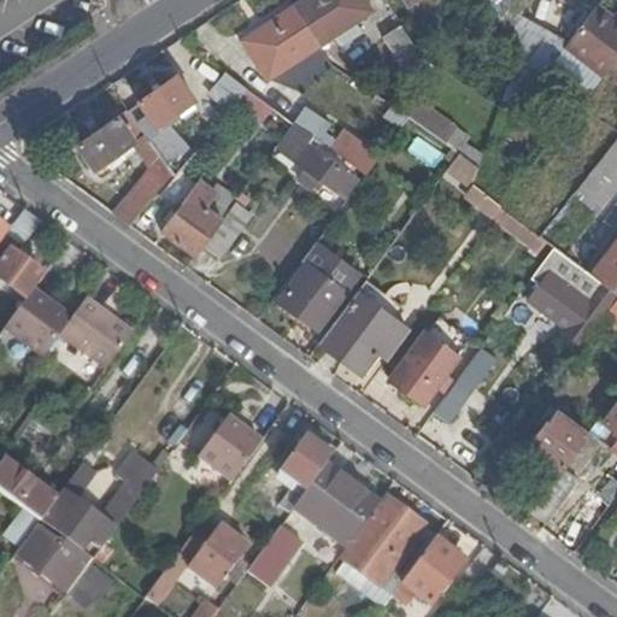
[(321,45),(322,46),(336,36),(357,23),(372,12),(364,0),(307,0),(297,7),(321,45)]
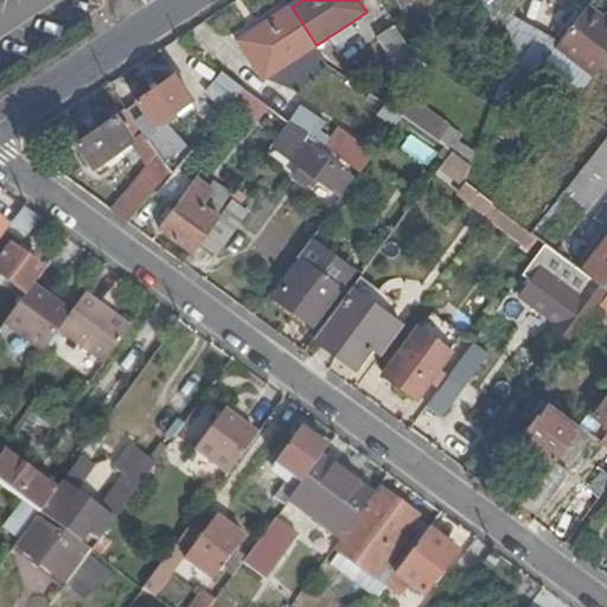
[(266,80),(317,45),(315,44),(292,7),(241,40),(266,80)]
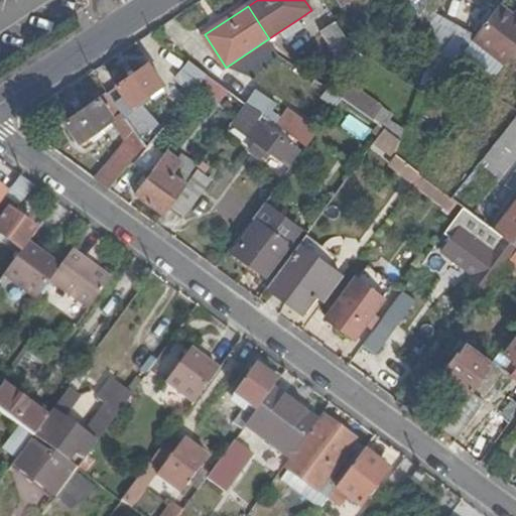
[(515,18),(499,6),(471,41),(504,67),(515,50),(515,18)]
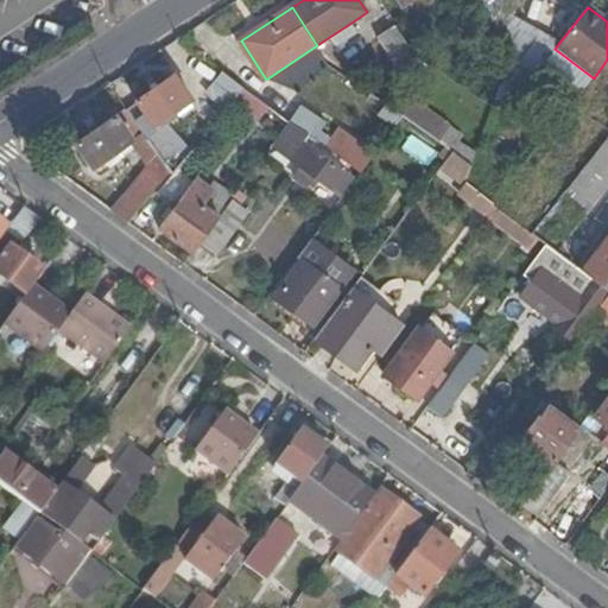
[(352,23),(331,36),(339,48),(359,33),(352,23)]
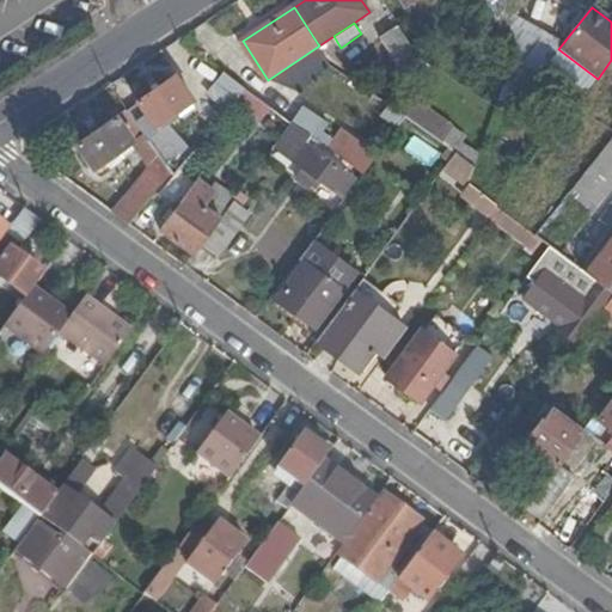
[(405,68),(422,56),(402,25),(384,36),(405,68)]
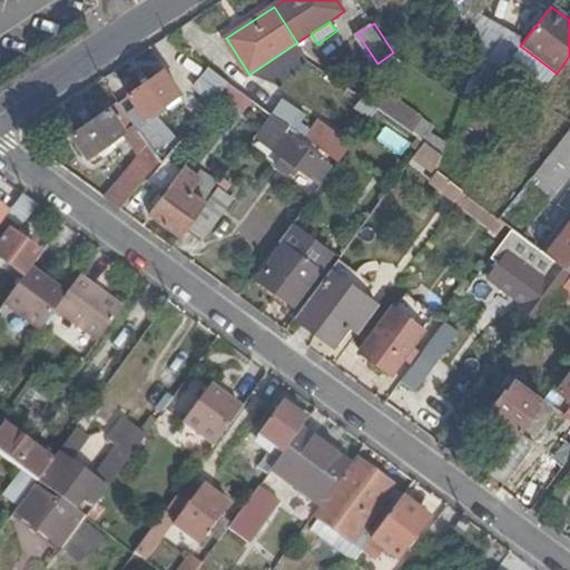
[(229,82),(207,66),(193,84),(214,101),(220,94),(229,82)]
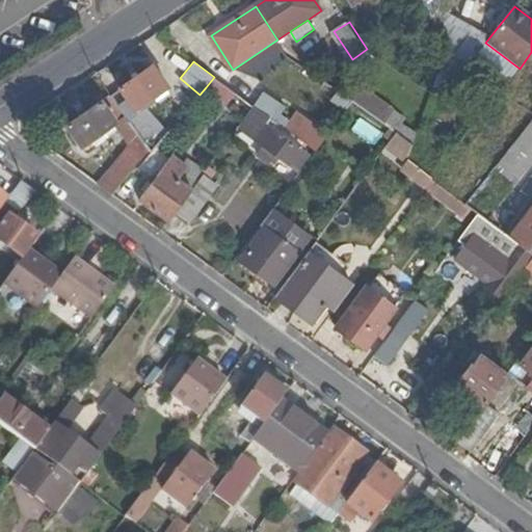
[(153,148),(163,136),(144,108),(155,101),(152,98),(167,87),(153,65),(120,89),(127,99),(116,105),(125,117),(150,153),(153,148)]
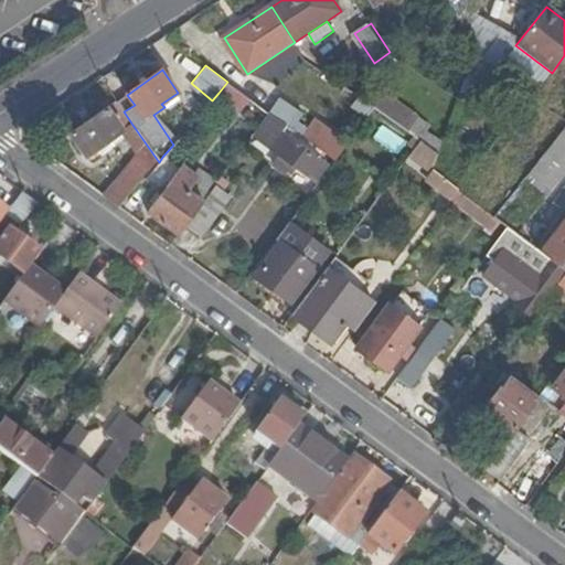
[(252,98),(227,82),(219,93),(243,109),(252,98)]
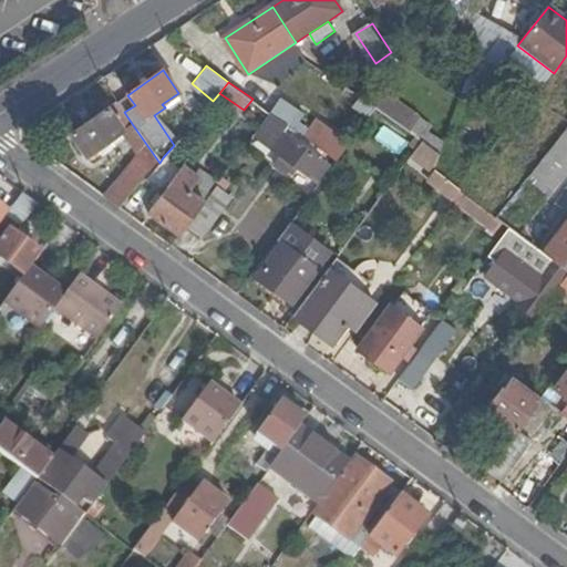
[(368,119),(375,107),(361,96),(352,107),(368,119)]
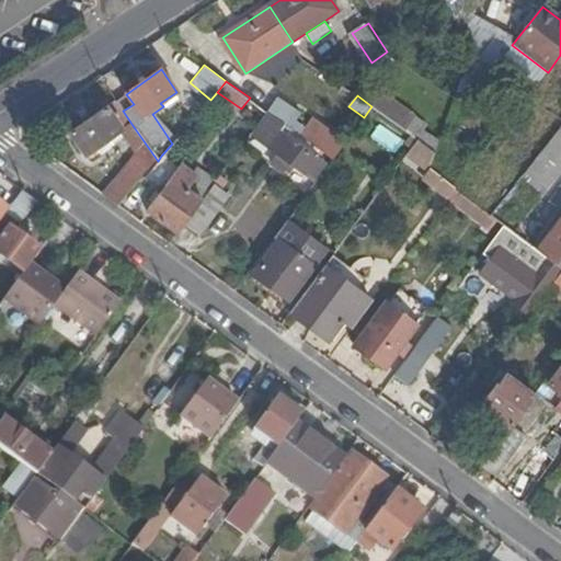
[(139,151),(104,195),(118,206),(136,184),(142,178),(158,161),(132,124),(123,111),(116,100),(70,132),(86,152),(123,128),(139,151)]
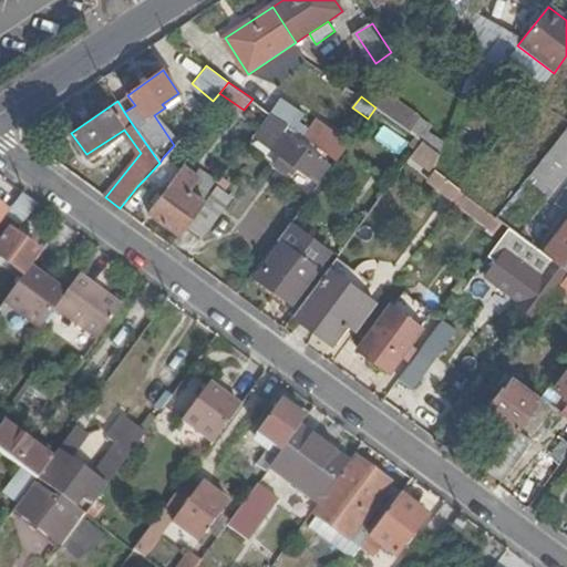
[(389,117),(422,142),(429,132),(397,107),(389,117)]
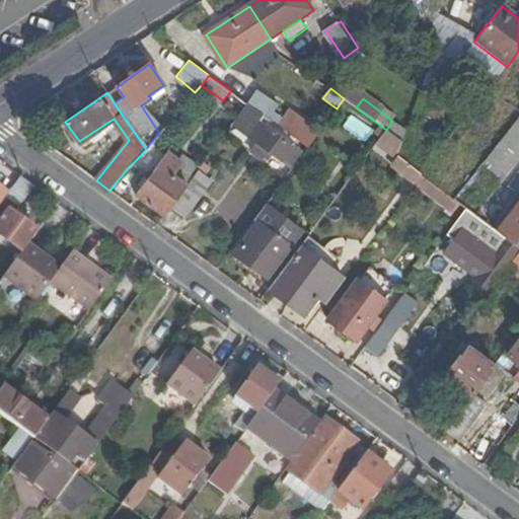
[(300,150),(244,108),(234,123),(258,141),(254,146),(264,153),(267,148),(290,164),(300,150)]
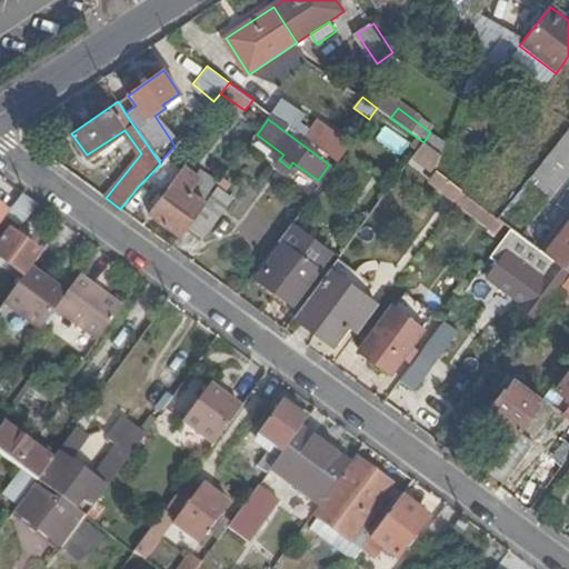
[(337,161),(351,142),(329,126),(328,129),(318,121),(305,138),(337,161)]
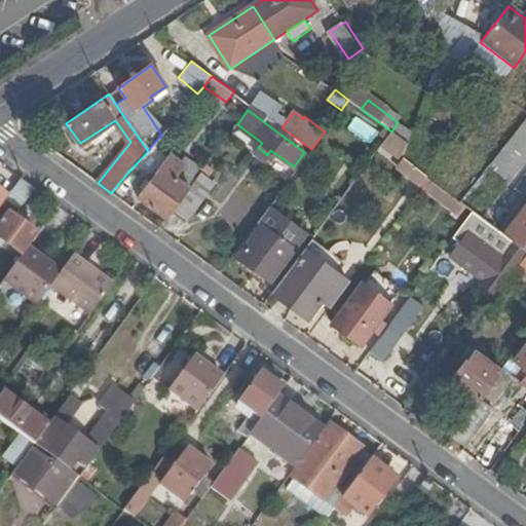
[(525,119),(461,201),(474,211),(483,218),(525,161),(525,119)]
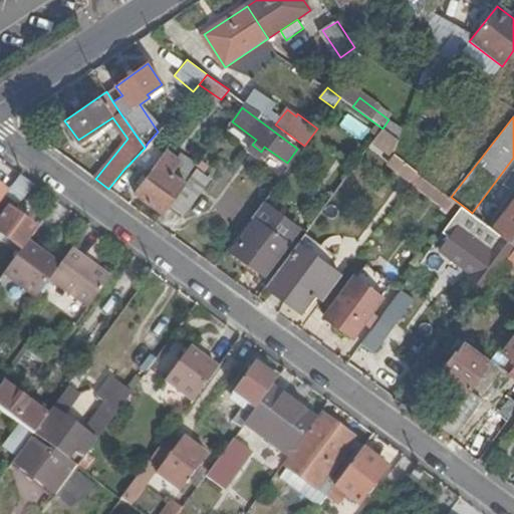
[(148,143),(145,148),(131,163),(149,176),(135,193),(163,214),(197,167),(181,155),(177,160),(166,151),(163,155),(148,143)]
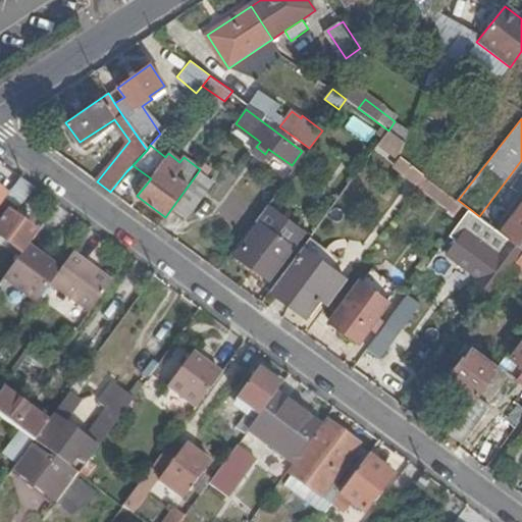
[(424,175),(397,155),(393,152),(388,158),(420,181),(424,175)]
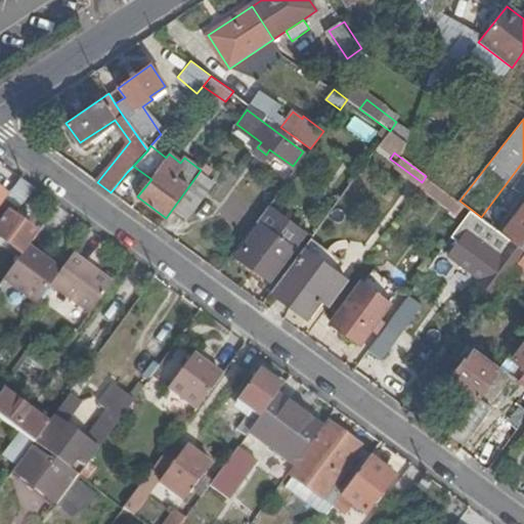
[(215,181),(202,171),(172,211),(185,220),(215,181)]
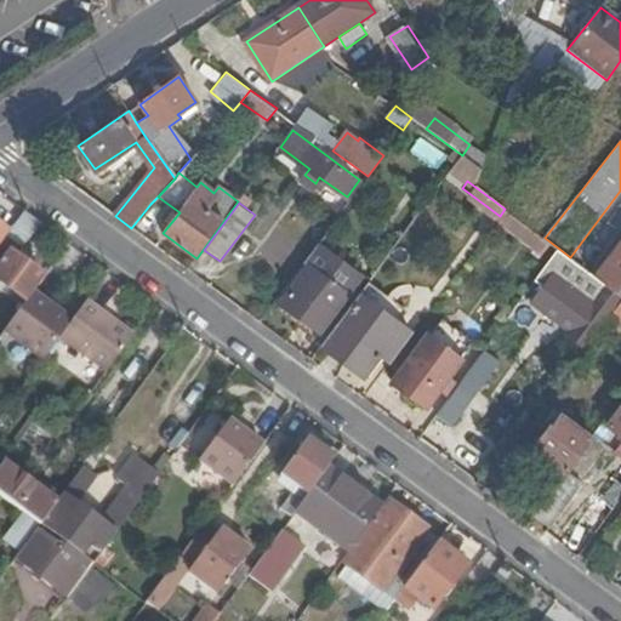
[(0,245),(11,231),(0,221),(0,245)]
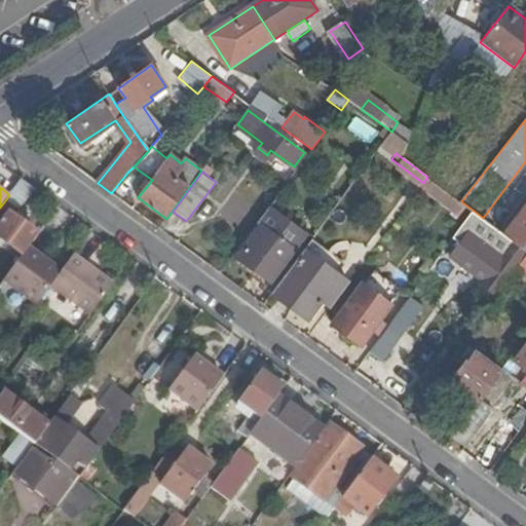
[(525,204),(503,233),(509,236),(517,242),(521,247),(525,239),(525,204)]
